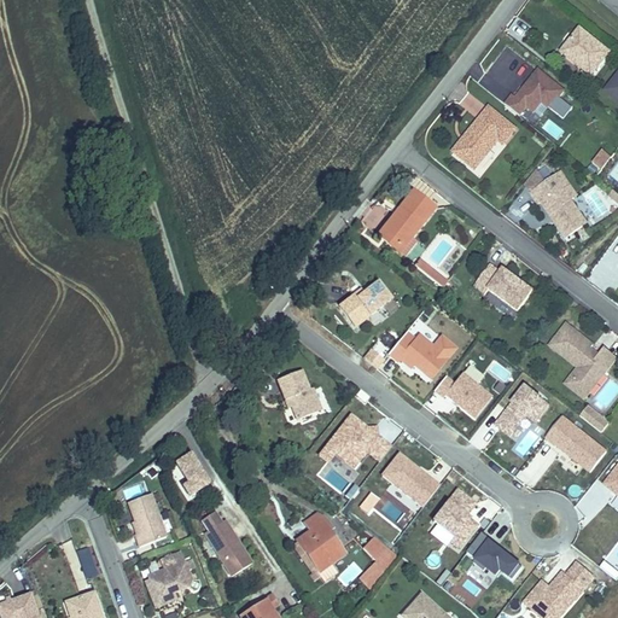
[(581,66),(581,68),(592,76),(608,53),(581,31),(576,36),(570,45),(563,53),(575,63),(577,59),(582,63),(581,64),(581,65),(581,66)]
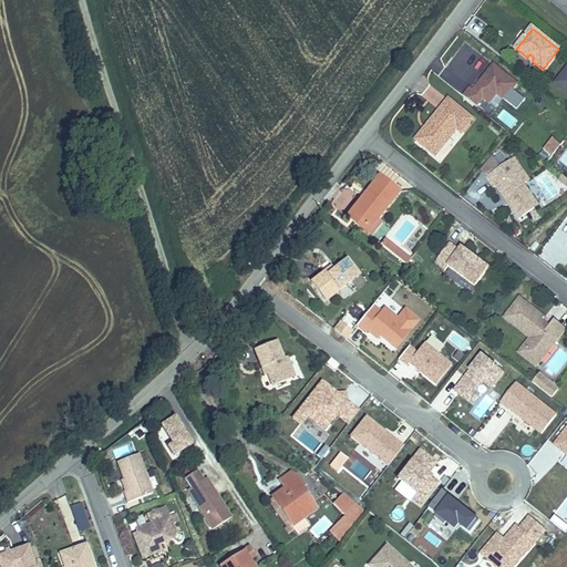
[(566,63),(552,83),(566,94),(566,63)]
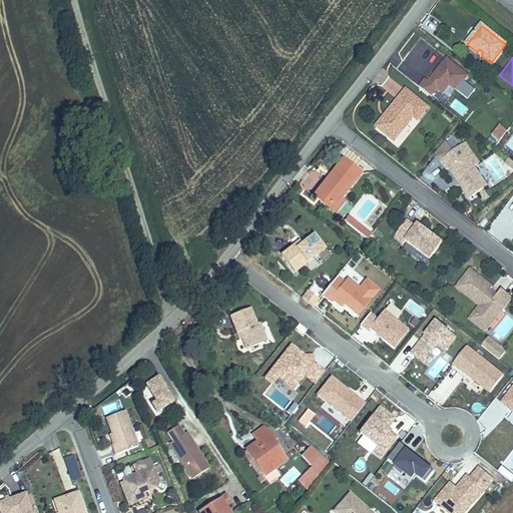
[(420,87),(432,96),(437,89),(443,94),(450,85),(457,90),(469,76),(447,59),(439,69),(441,70),(437,75),(435,74),(429,81),(426,79),(420,87)]
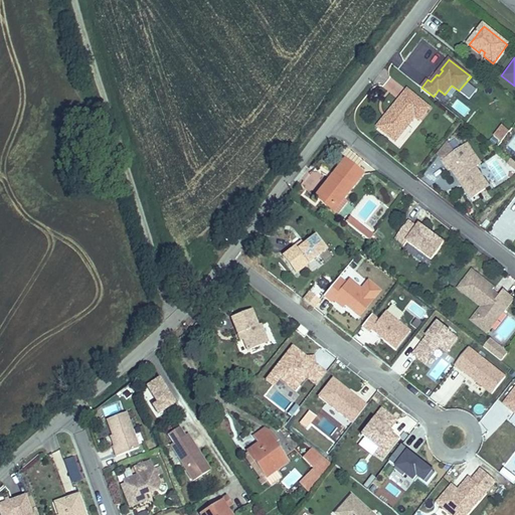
[(407,91),(387,116),(389,117),(387,120),(385,119),(378,127),(395,141),(415,118),(419,121),(430,109),(407,91)]
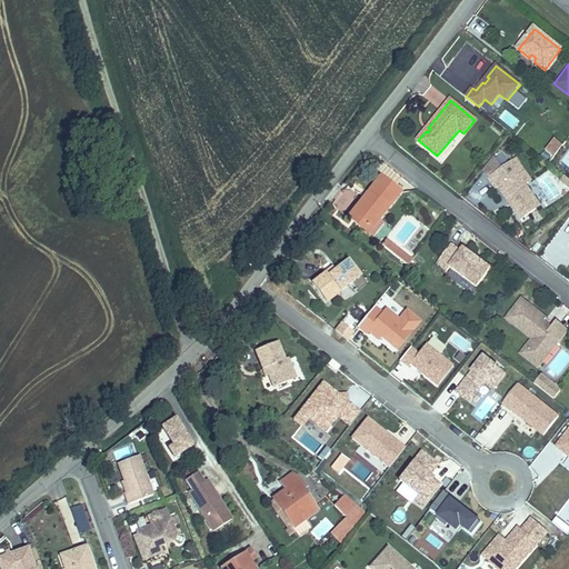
[(563,145),(556,139),(547,150),(553,157),(563,145)]
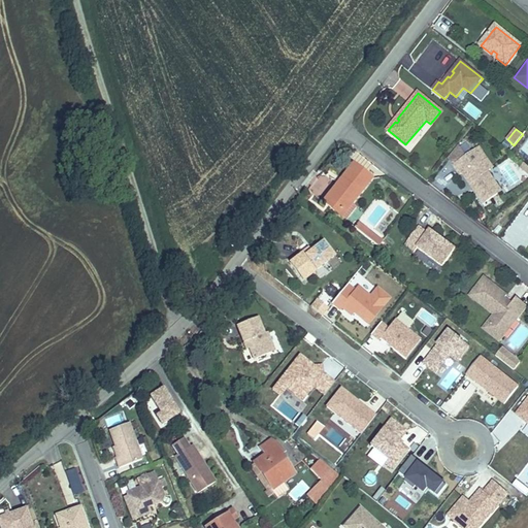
[(480,149),(474,153),(488,171),(493,168),(480,149)]
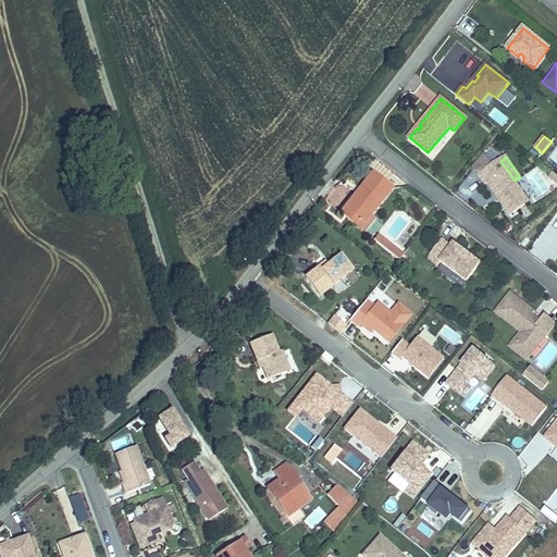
[(529,201),(515,181),(500,161),(496,163),(491,168),(480,175),(485,184),(487,183),(496,194),(497,193),(502,198),(499,199),(510,214),(529,201)]
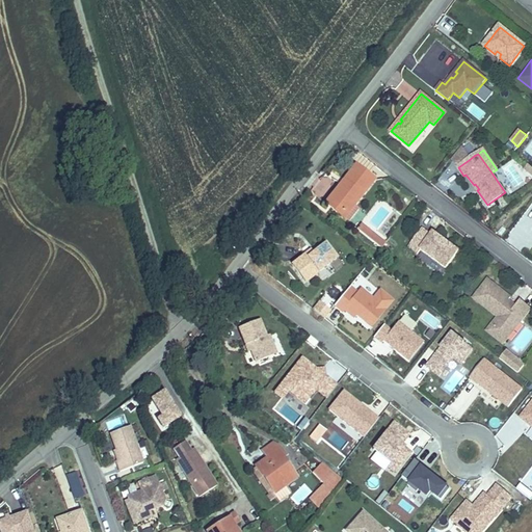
[(362,162),(358,166),(373,178),(376,174),(362,162)]
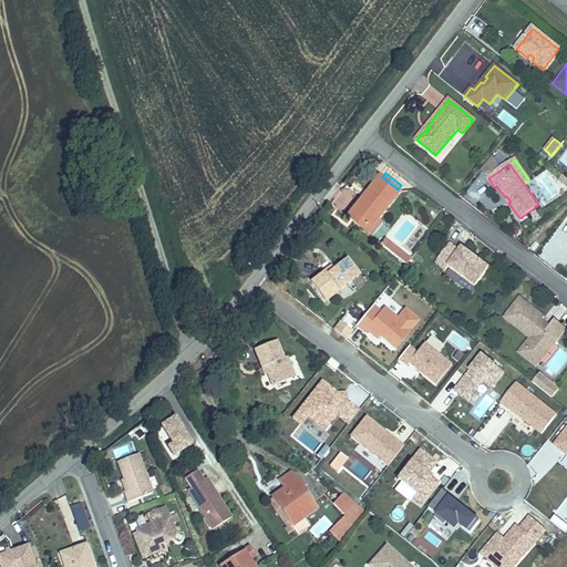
[(373,216),(378,219),(400,191),(398,189),(382,177),(380,175),(367,192),(369,194),(367,198),(363,196),(349,215),(364,227),(373,216)]
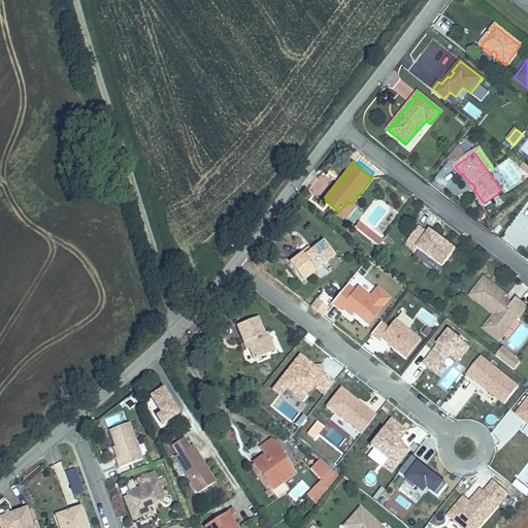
[(340,218),(352,204),(348,201),(339,211),(325,200),(323,202),(340,218)]
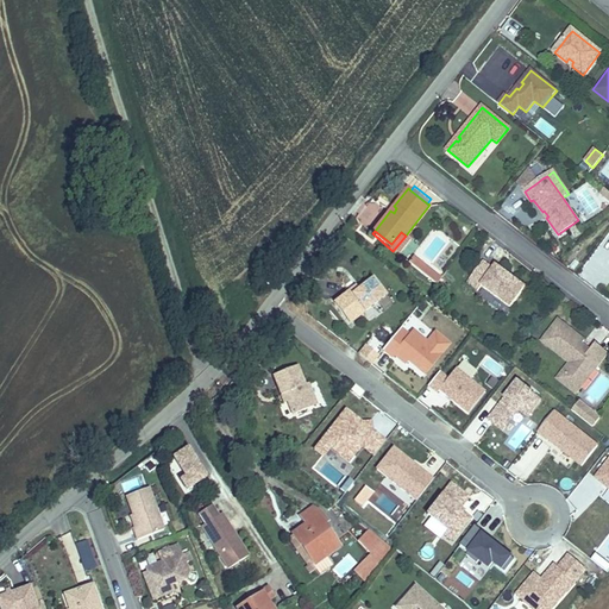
[(408,263),(425,276),(429,270),(413,257),(408,263)]
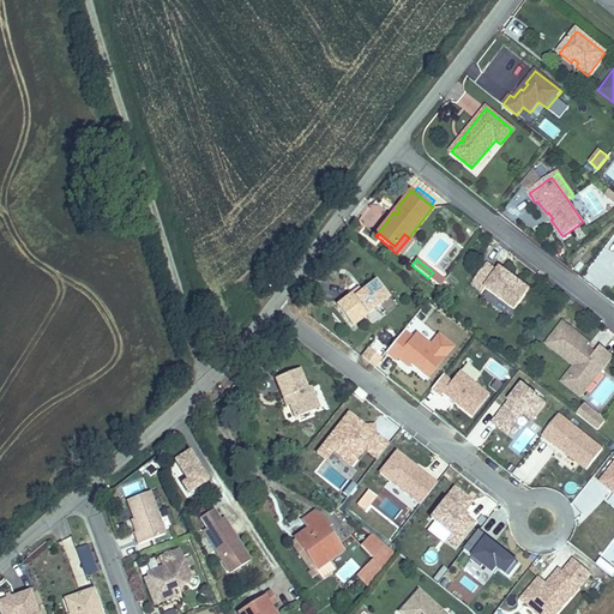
[(510,278),(511,276),(500,268),(498,271),(487,263),(470,286),(481,293),(485,288),(515,311),(530,290),(518,281),(517,283),(510,278)]
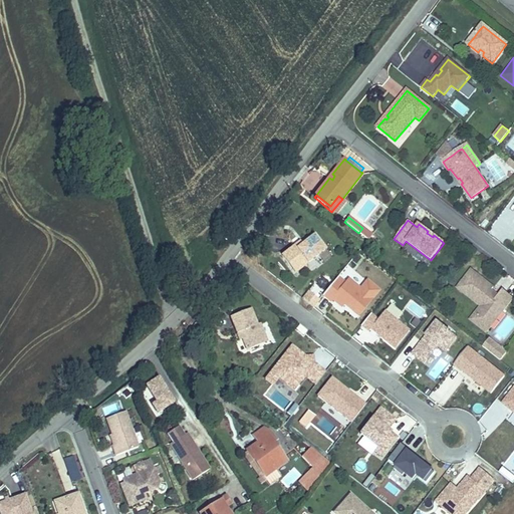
[(362,228),(358,233),(368,240),(371,235),(362,228)]
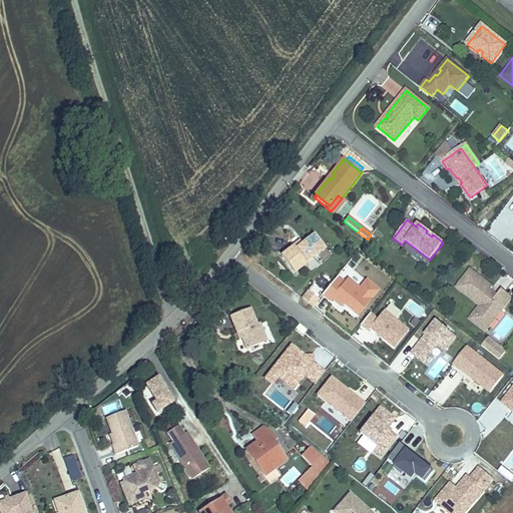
[(297,247),(295,244),(282,255),(295,273),(324,248),(314,235),(302,244),(297,247)]
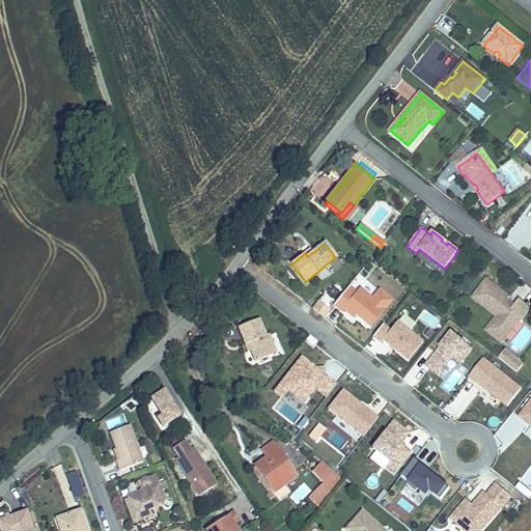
[(490,326),(506,338),(530,308),(520,300),(514,306),(511,310),(504,305),(507,300),(509,298),(486,279),(472,298),(497,316),(490,326)]
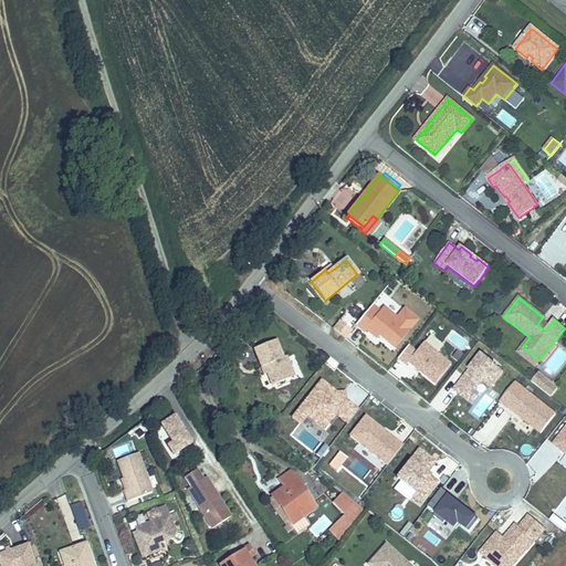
[(380,313),(371,306),(356,325),(365,333),(367,331),(377,339),(381,335),(384,337),(383,338),(395,347),(417,321),(405,310),(397,320),(384,308),(380,313)]
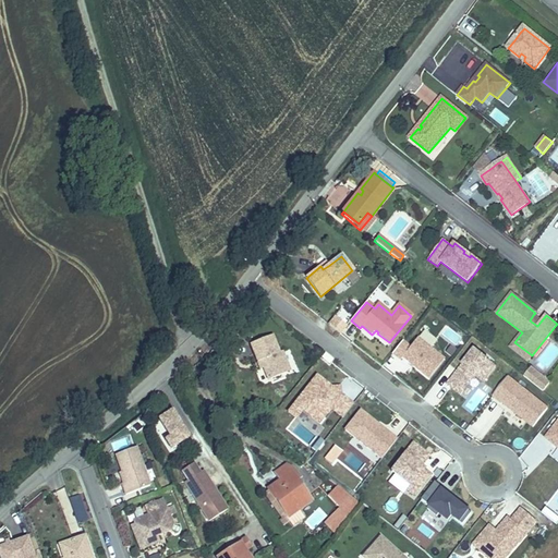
[(541,322),(533,315),(530,320),(537,326),(541,322)]
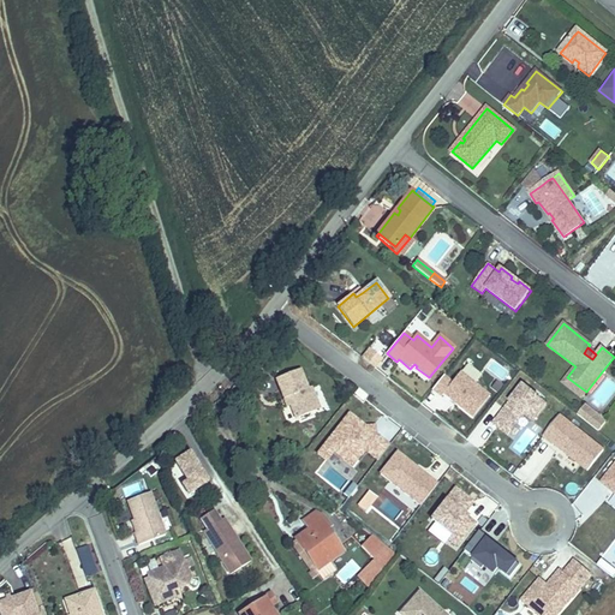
[(362,358),(375,368),(382,358),(369,348),(362,358)]
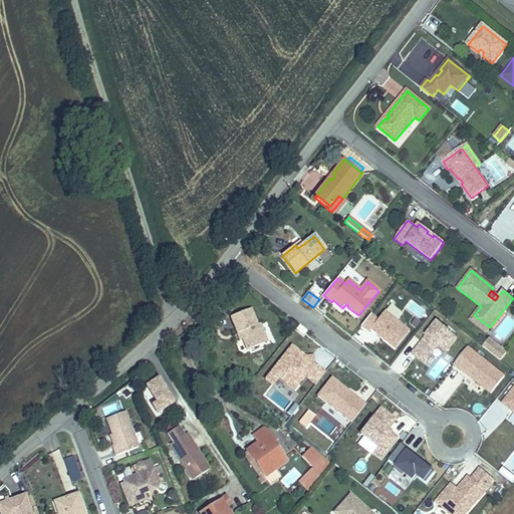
[(247,350),(263,343),(259,334),(264,333),(260,323),(257,324),(250,309),(230,317),(237,333),(240,332),(242,339),(247,350)]
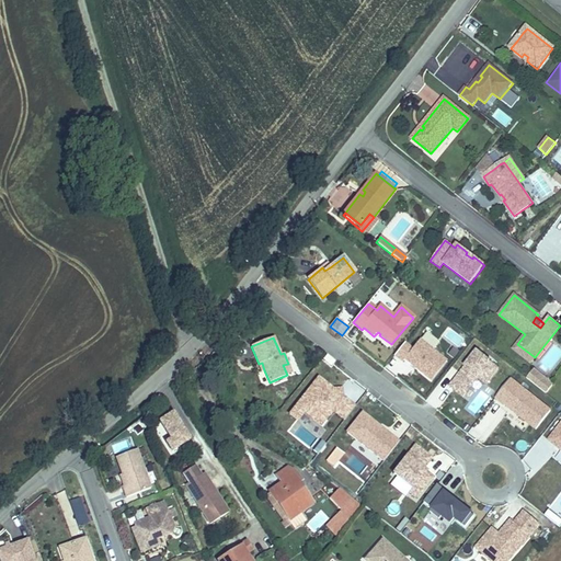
[(428,382),(447,361),(420,338),(411,347),(404,342),(395,355),(428,382)]
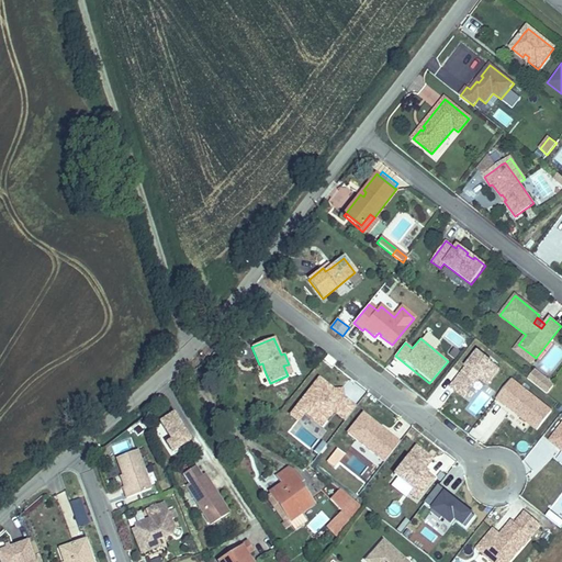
[(531,363),(536,358),(518,345),(514,350),(531,363)]
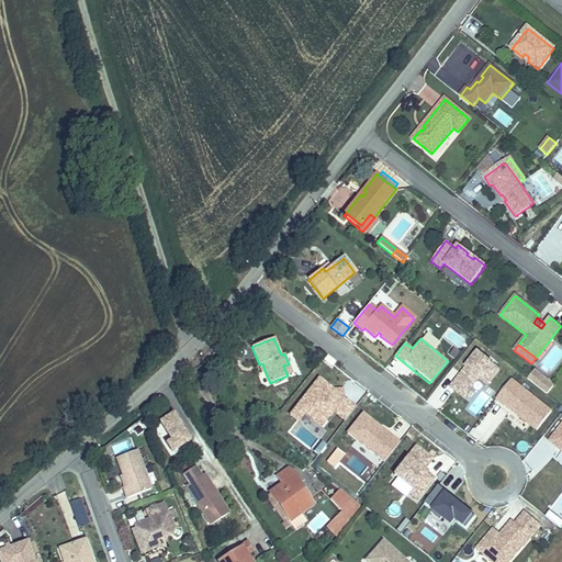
[(499,370),(478,353),(451,388),(463,397),(479,379),(487,385),(499,370)]
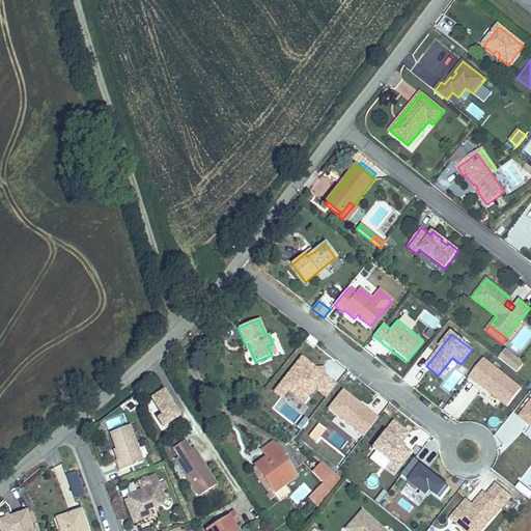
[(309,336),(306,341),(314,346),(317,342),(309,336)]
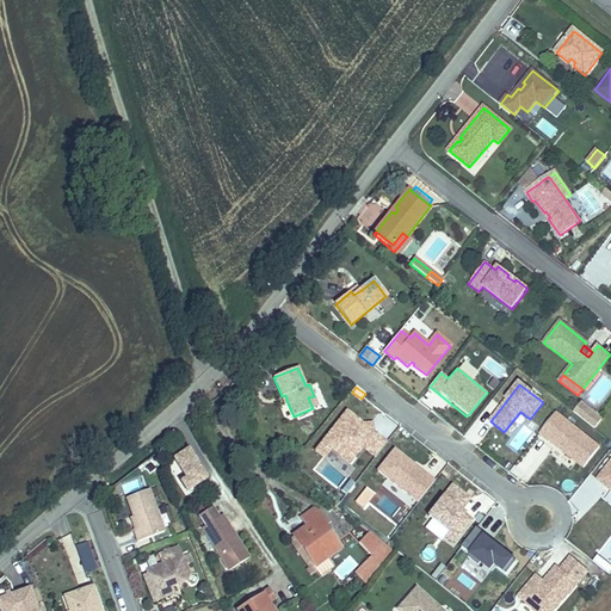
[(574,412),(584,420),(592,411),(581,402),(574,412)]
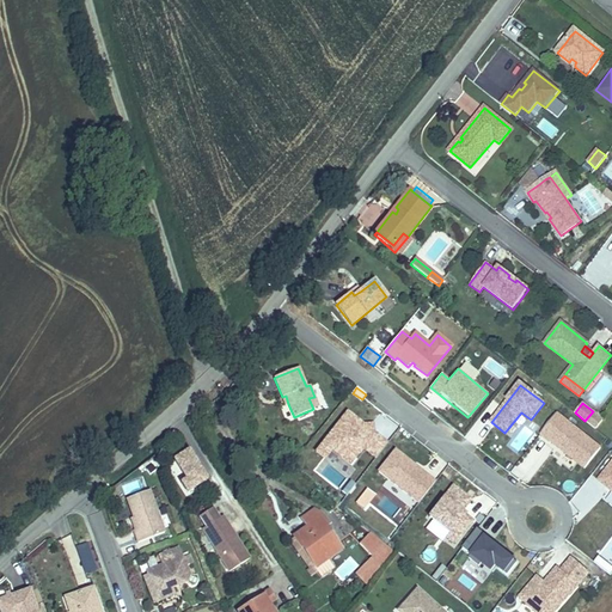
[(585,421),(595,429),(603,420),(593,411),(585,421)]
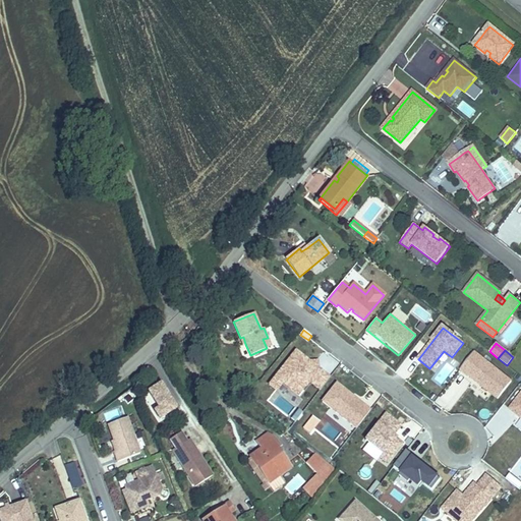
[(309,361),(296,351),(269,385),(277,391),(283,384),(293,391),(297,385),(303,390),(309,382),(320,390),(330,378),(319,368),(316,366),(314,368),(309,365),(311,363),(309,361)]
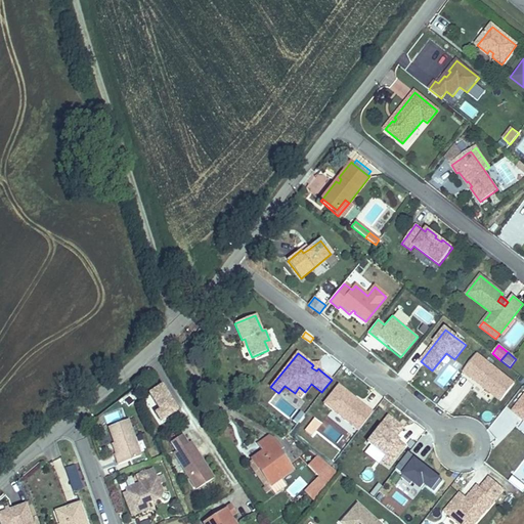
[(515,384),(477,354),(463,373),(472,379),(500,401),(515,384)]
